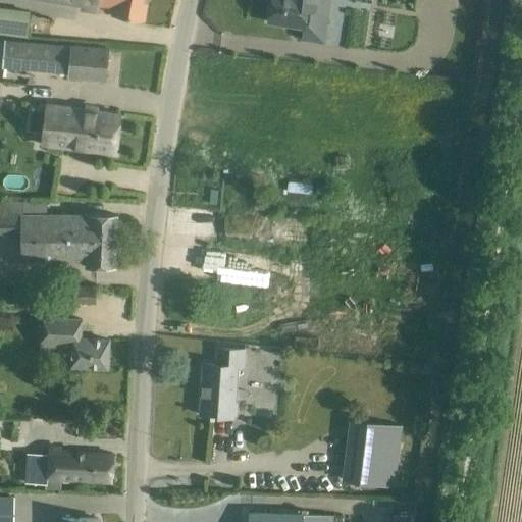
[(144,19),(147,0),(63,0),(82,3),(81,8),(144,19)]
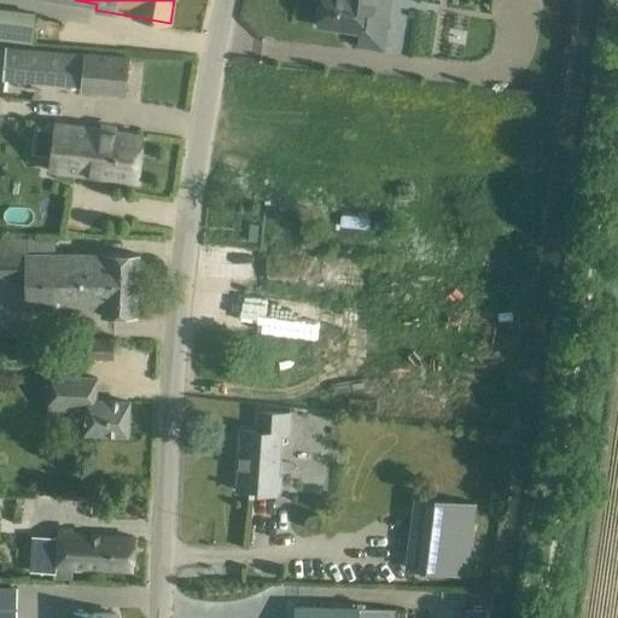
[(320,0),(316,25),(359,31),(362,10),(373,12),(374,0),(320,0)]
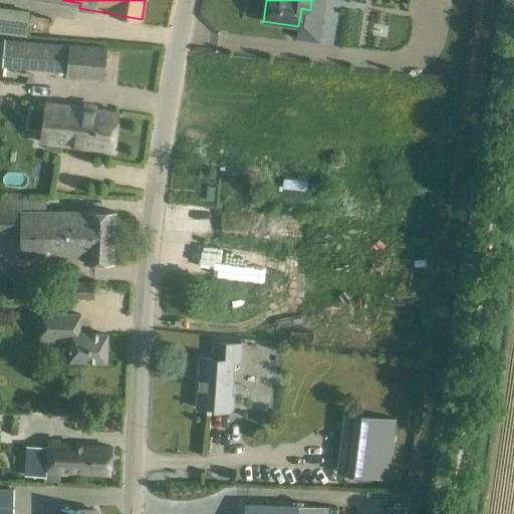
[(0,6),(0,33),(26,37),(30,10),(0,6)]
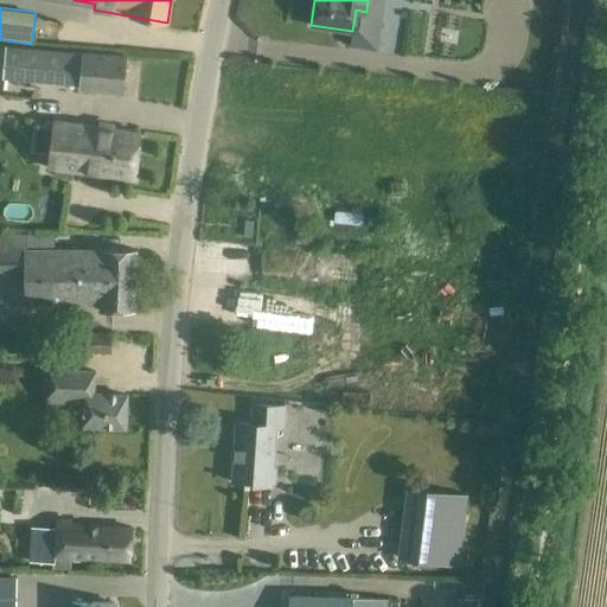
[(81,52),(21,46),(6,45),(4,78),(78,84),(78,90),(123,94),(126,55),(81,50),(81,52)]
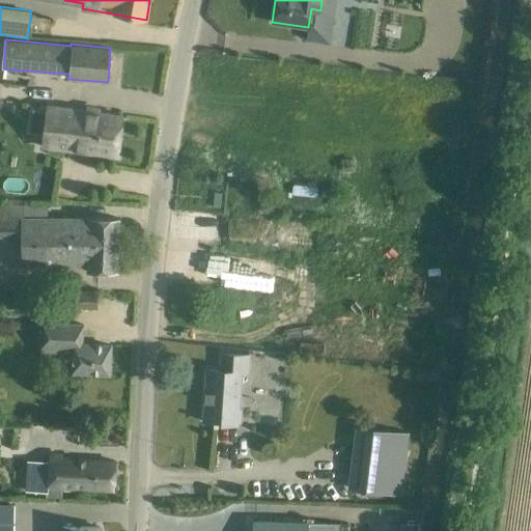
[(115,59),(114,80),(123,80),(124,59),(115,59)]
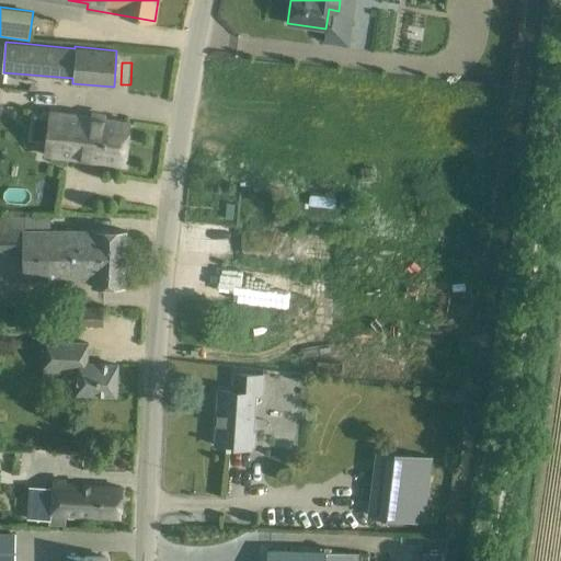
[(123,165),(128,123),(49,112),(44,155),(123,165)]
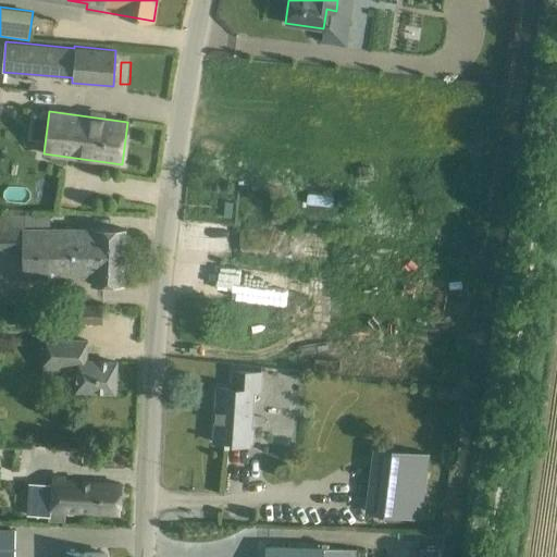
[(123,285),(125,230),(94,229),(94,227),(50,227),(49,213),(0,213),(0,248),(21,248),(21,279),(91,279),(91,284),(123,285)]
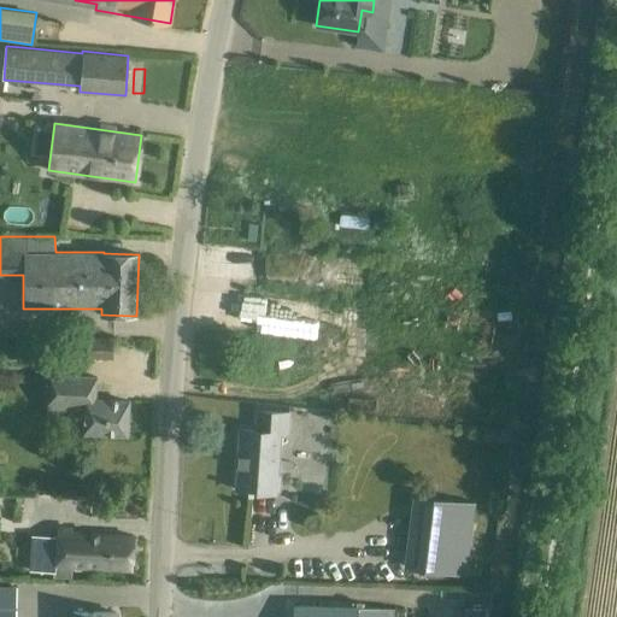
[(112,359),(112,339),(78,338),(78,358),(112,359)]
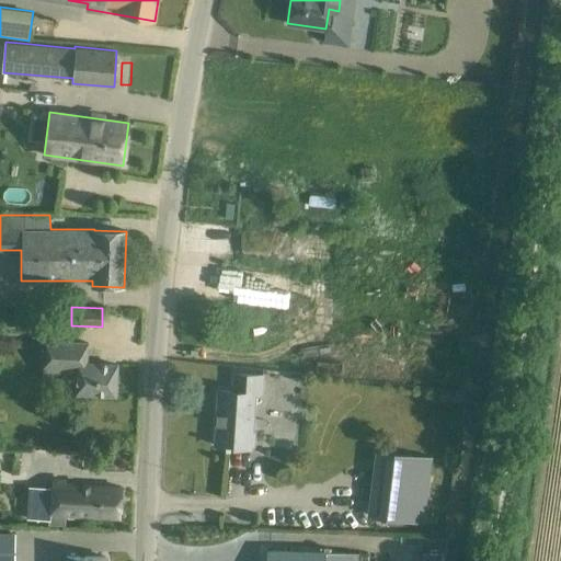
[(43,341),(42,368),(44,368),(77,369),(76,392),(76,393),(115,396),(116,365),(87,363),(88,343),(43,341)]
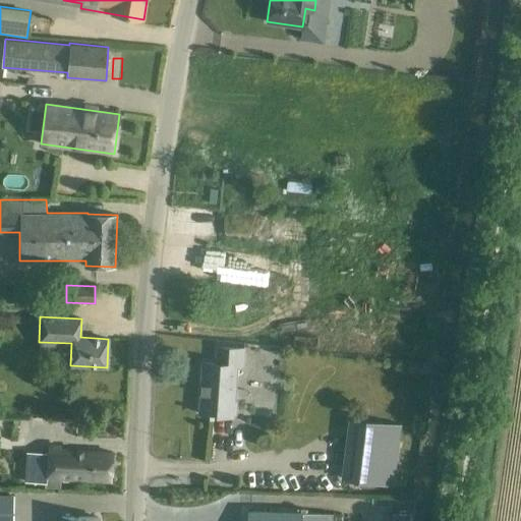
[(234,401),(236,366),(236,365),(242,365),(243,348),(218,346),(217,363),(204,362),(201,384),(200,395),(199,414),(210,414),(210,416),(214,417),(214,415),(233,416),(234,401)]
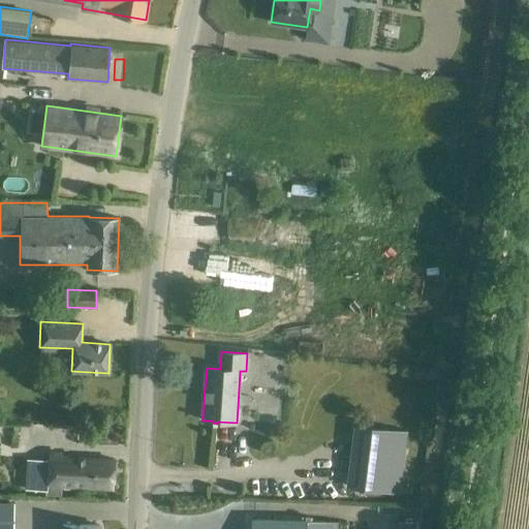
[(399,493),(406,431),(358,425),(350,488),(399,493)]
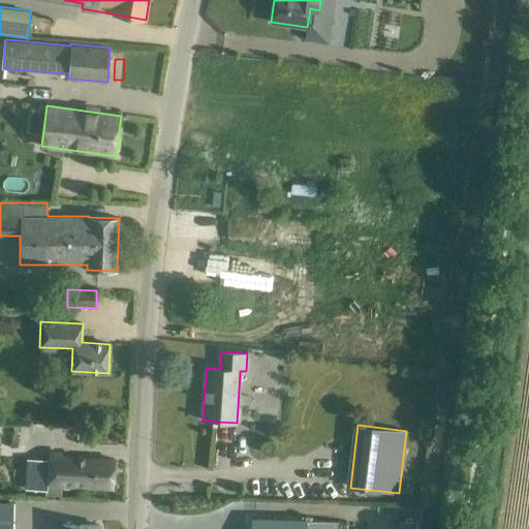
[(115,460),(61,457),(61,458),(49,457),(49,460),(26,459),(25,490),(48,491),(47,496),(62,496),(63,486),(113,489),(115,460)]
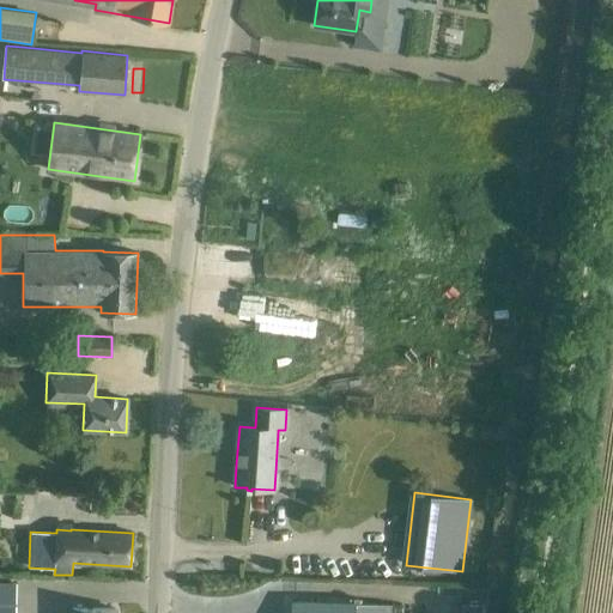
[(0,612),(16,612),(17,583),(0,582),(0,612)]
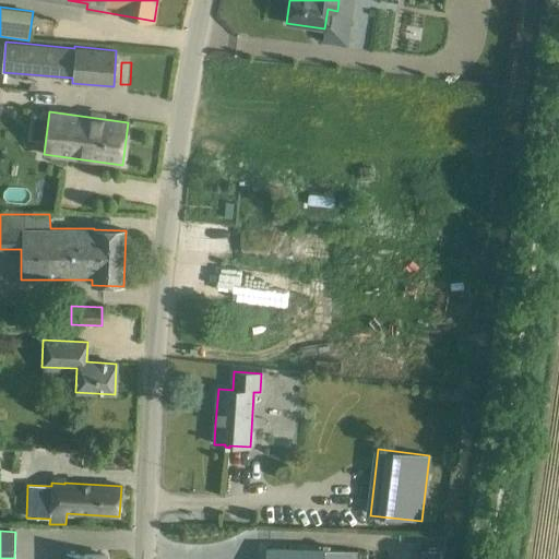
[(354,558),(355,551),(324,550),(324,549),(264,547),(264,558),(354,558)]
